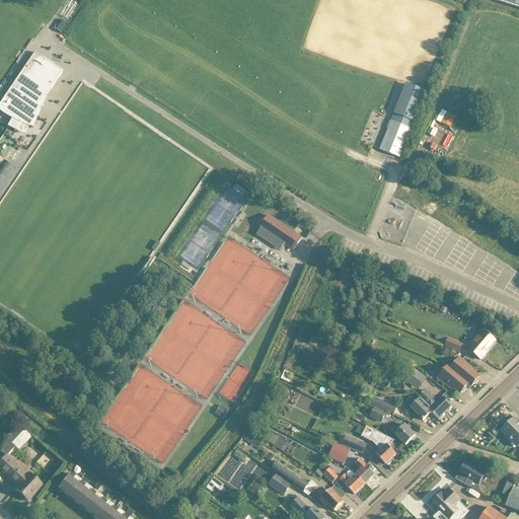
[(518,0),(490,0),(518,8),(518,0)]
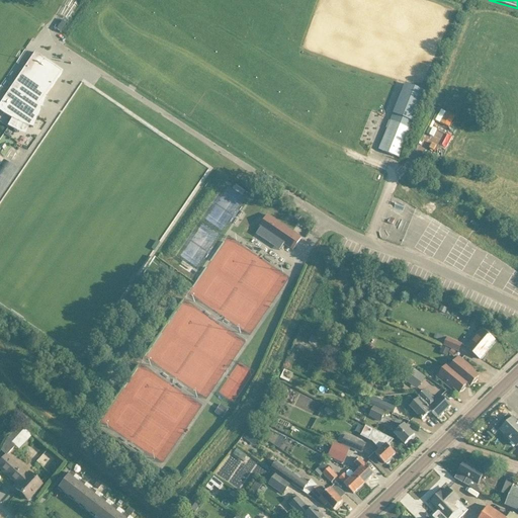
[(44,100),(63,72),(34,53),(0,103),(0,111),(4,114),(11,119),(20,123),(28,126),(33,127),(44,100)]
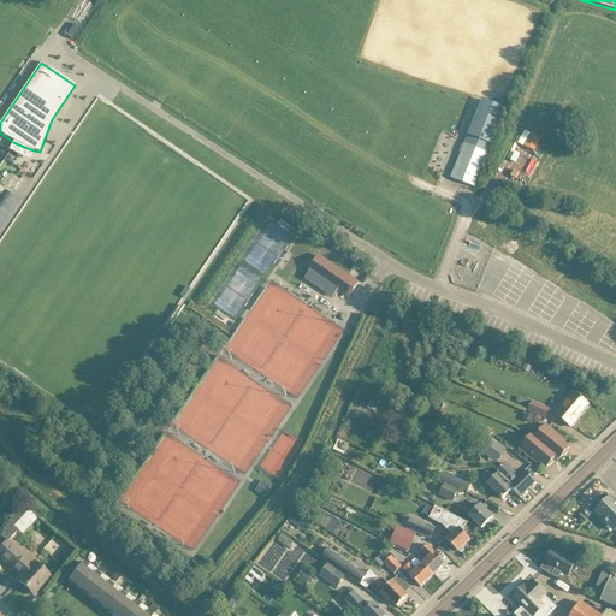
[(474,188),(487,154),(505,108),(486,101),(454,179),(474,188)]
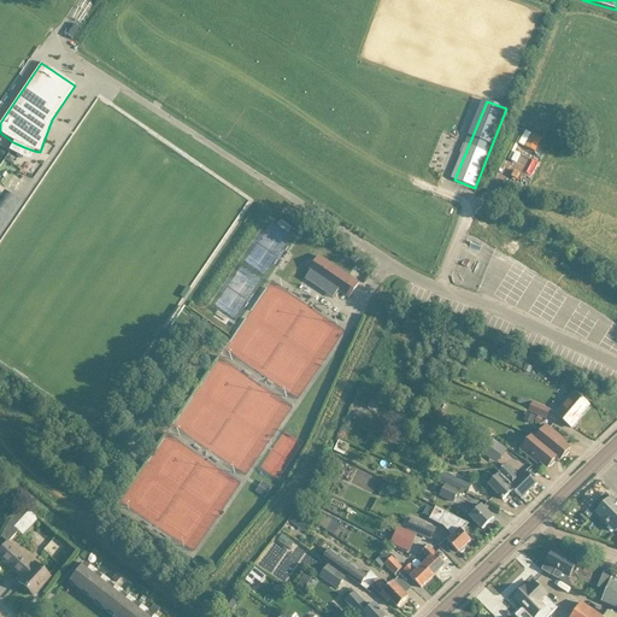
[(350,298),(359,283),(319,257),(310,271),(311,271),(305,280),(311,283),(317,276),(350,298)]
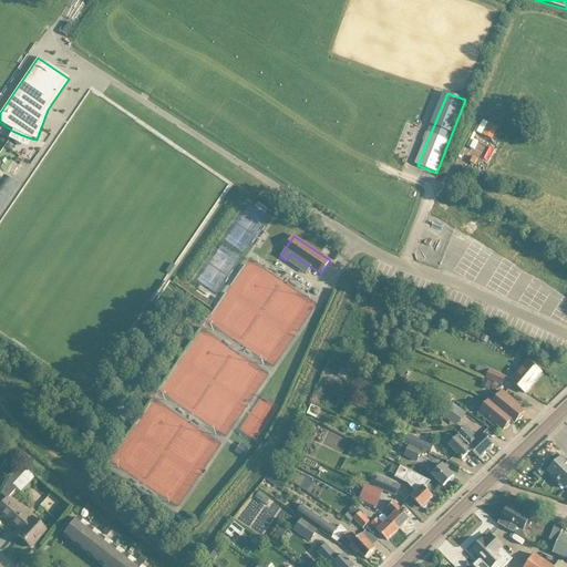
[(511,380),(517,387),(526,393),(531,388),(529,387),(542,373),(536,368),(534,366),(534,367),(527,361),(511,380)]
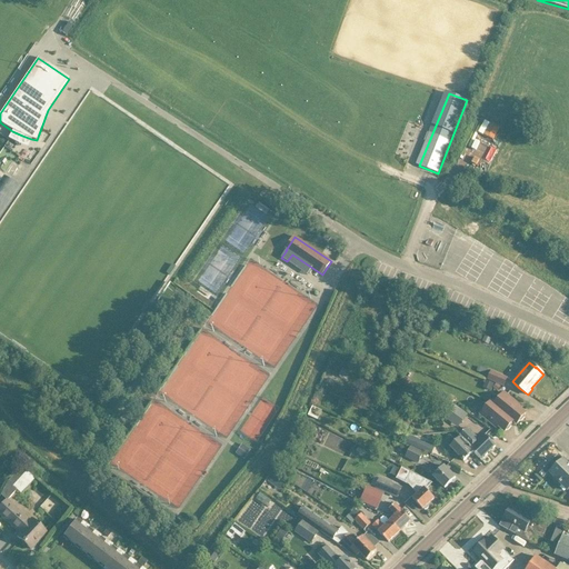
[(491,371),(488,380),(503,387),(507,378),(491,371)]
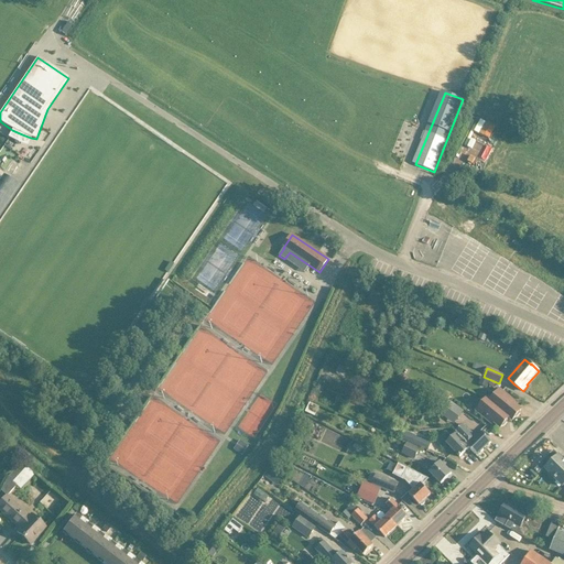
[(478,384),(487,388),(490,381),(481,377),(478,384)]
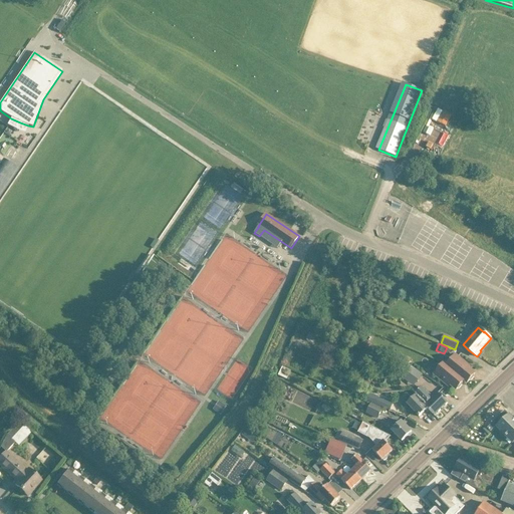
[(391,362),(408,369),(412,359),(395,352),(391,362)]
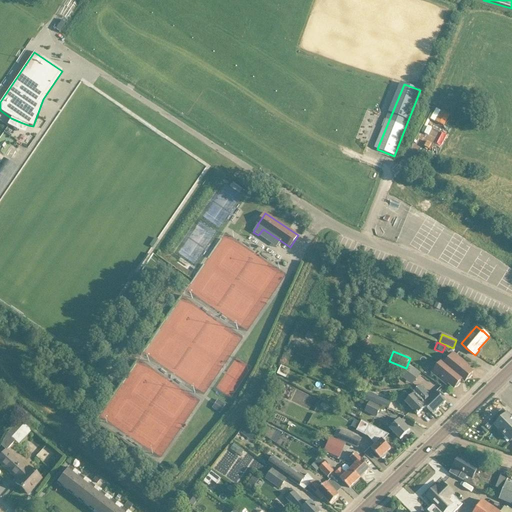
[(462,379),(465,382),(467,379),(469,379),(472,376),(472,374),(473,372),(463,364),(465,363),(454,354),(445,364),(444,365),(462,379)]
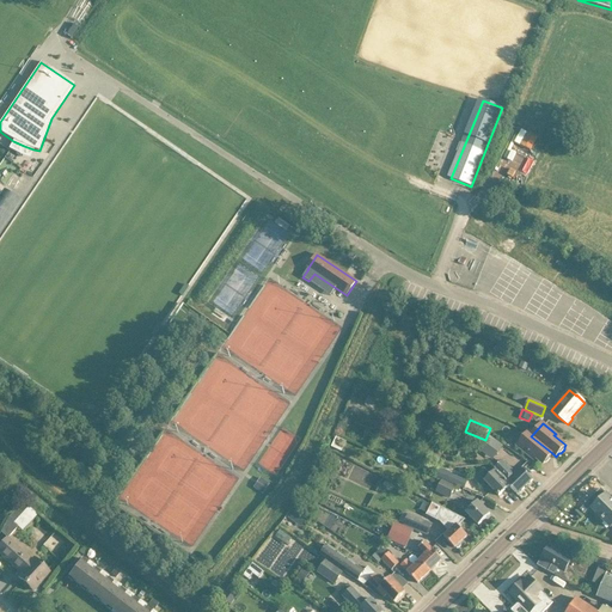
[(548,463),(549,461),(550,459),(550,457),(552,453),(531,436),(532,435),(528,433),(516,446),(530,457),(532,456),(543,465),(544,463),(548,463)]
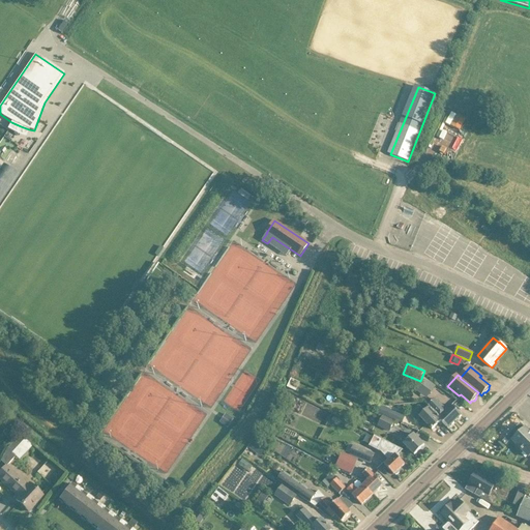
[(282,386),(290,390),(295,381),(286,377),(282,386)]
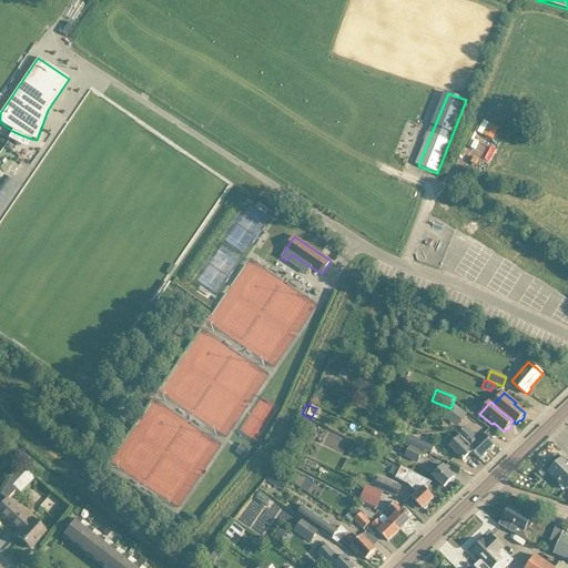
[(407,413),(409,407),(401,404),(396,413),(402,415),(407,413)]
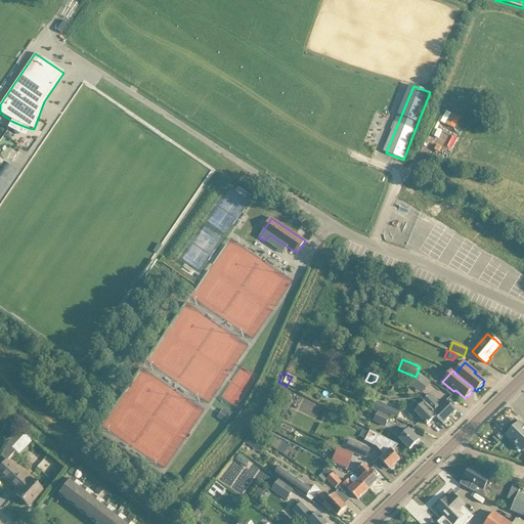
[(421,374),(411,386),(422,393),(431,381),(421,374)]
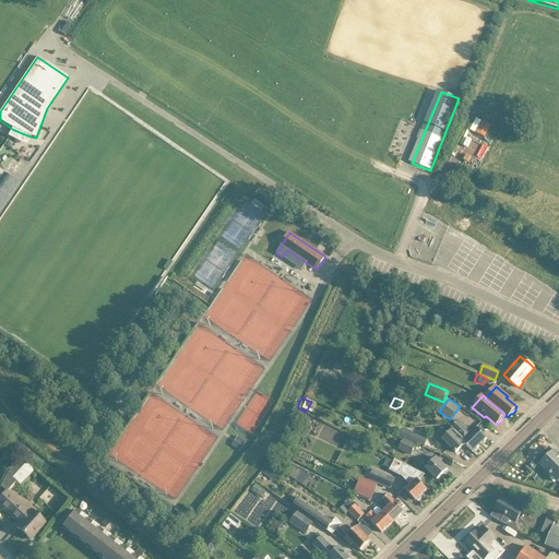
[(452,428),(453,429),(464,441),(462,442),(465,444),(473,452),(487,439),(476,428),(470,435),(459,423),(452,428)]
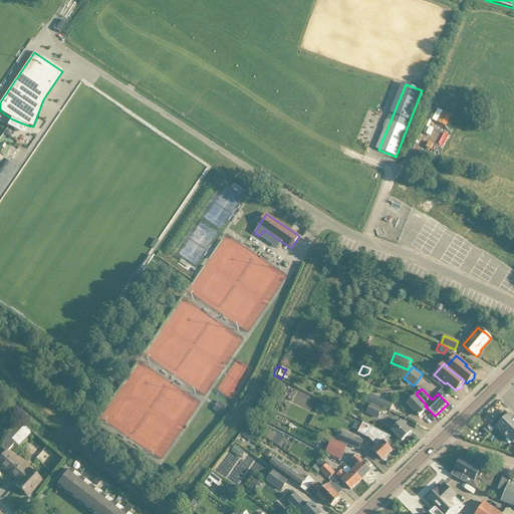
[(392,405),(378,399),(370,395),(368,394),(365,401),(390,411),(392,405)]
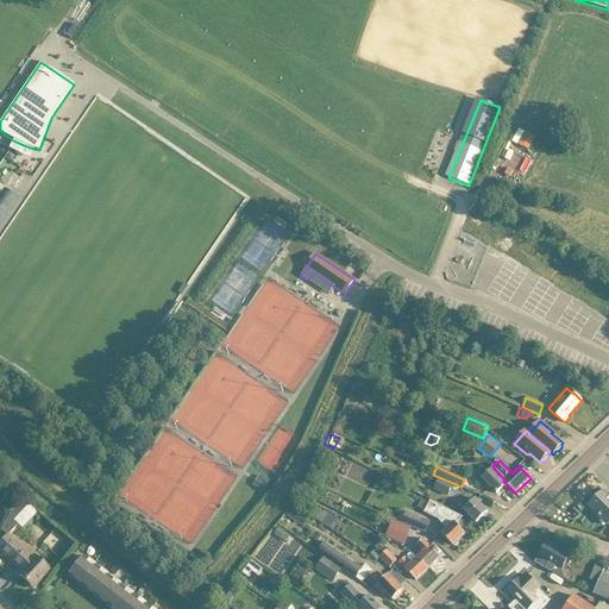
[(497,494),(507,484),(503,482),(506,481),(494,468),(487,473),(482,469),(477,473),(497,494)]
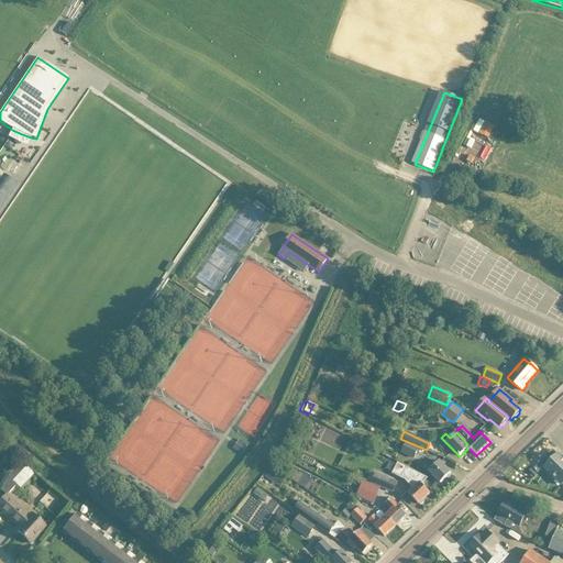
[(241,441),(235,450),(242,454),(247,445),(241,441)]
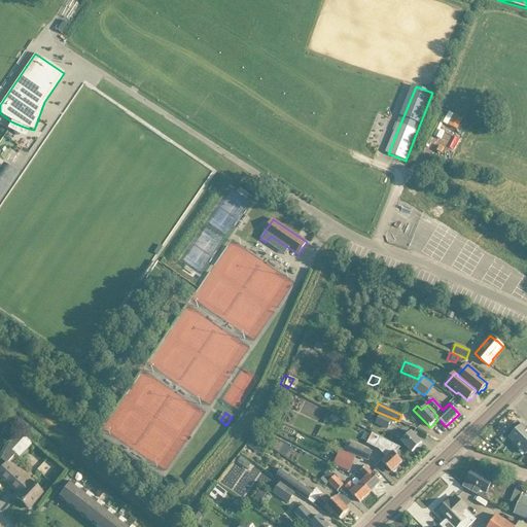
[(391,420),(382,416),(378,423),(378,424),(388,428),(391,420)]
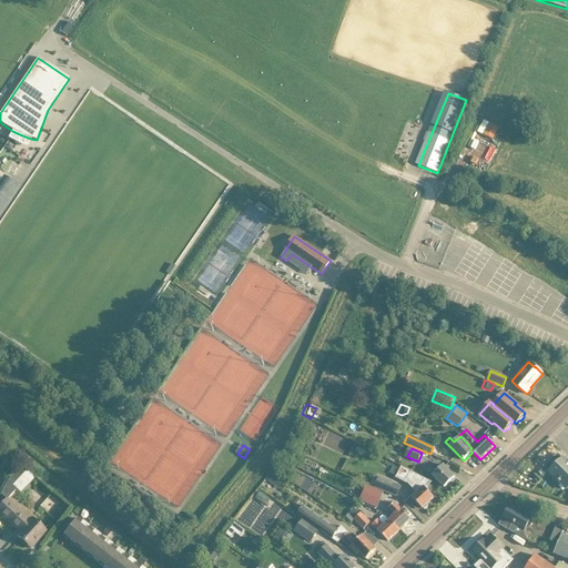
[(567,464),(558,454),(544,467),(567,490),(567,488),(567,464)]
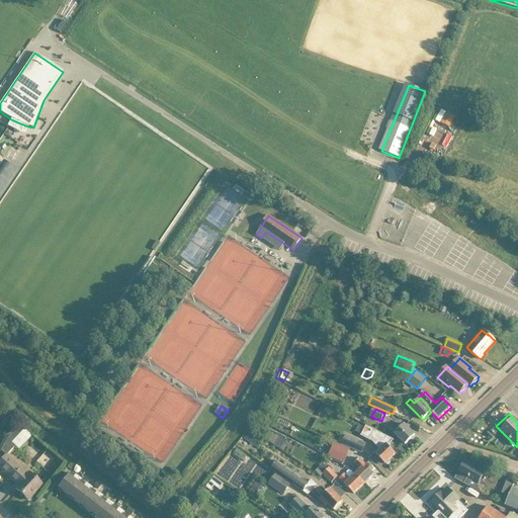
[(415,435),(408,428),(405,424),(395,434),(405,445),(415,435)]
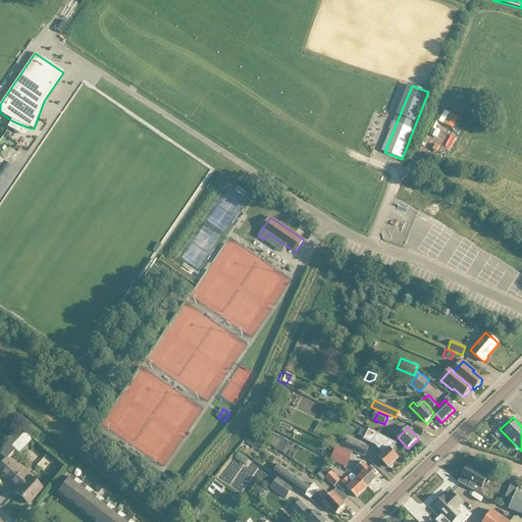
[(8,442),(0,451),(0,453),(6,459),(7,460),(16,450),(12,447),(24,433),(20,429),(8,442)]
